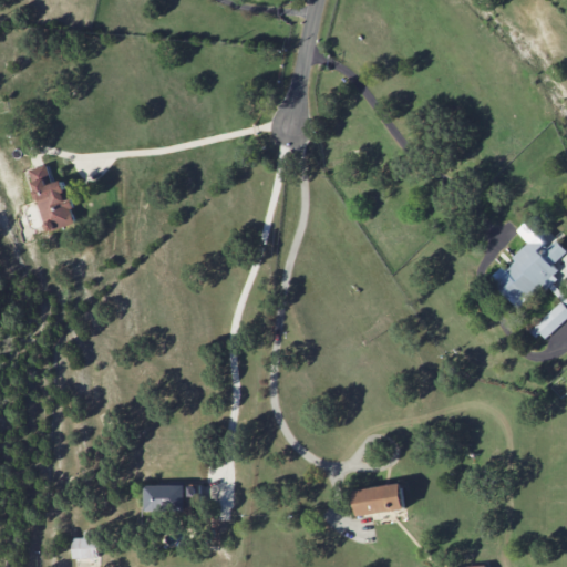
[(53,183),(48,164),(29,169),(47,232),(78,223),(65,179),(53,183)]
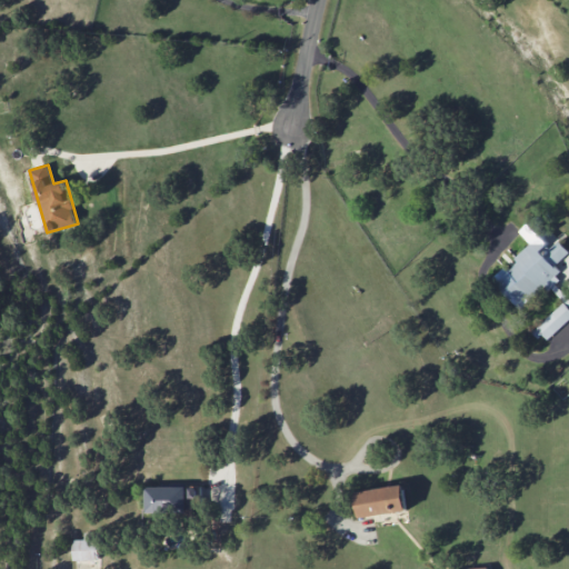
[(519,309),(542,289),(546,292),(559,280),(556,276),(568,263),(568,253),(536,217),(520,231),(530,243),(515,258),(518,261),(507,270),(503,267),(491,278),(519,309)]
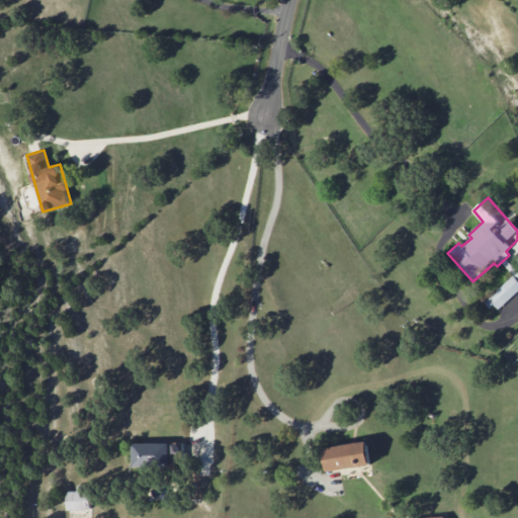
[(490,299),(500,310),(517,289),(517,280),(512,275),(490,299)]
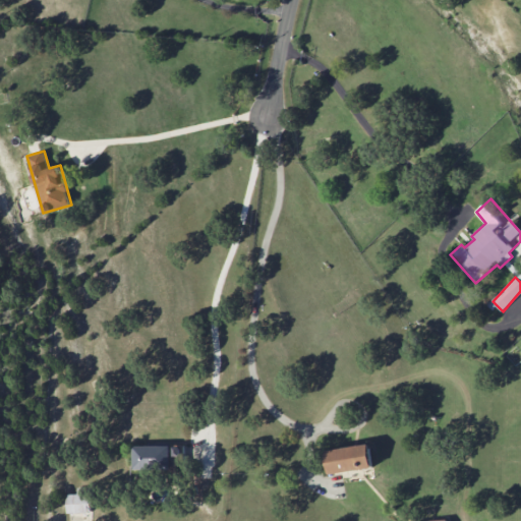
[(133,446),(133,470),(171,469),(171,460),(185,460),(185,445),(133,446)]
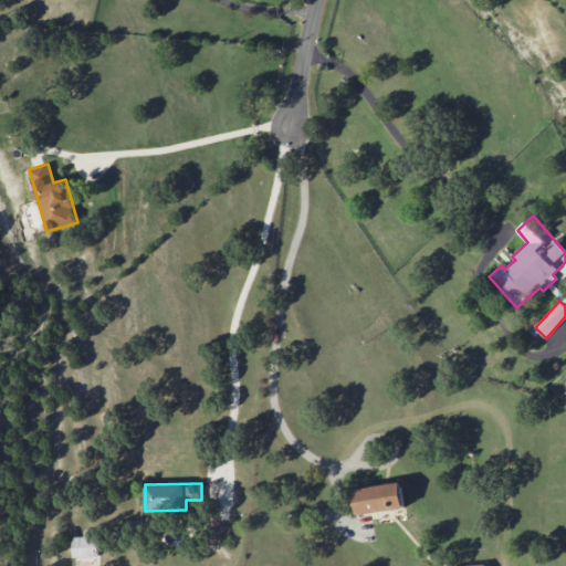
[(405,510),(401,483),(355,488),(357,514),(405,510)]
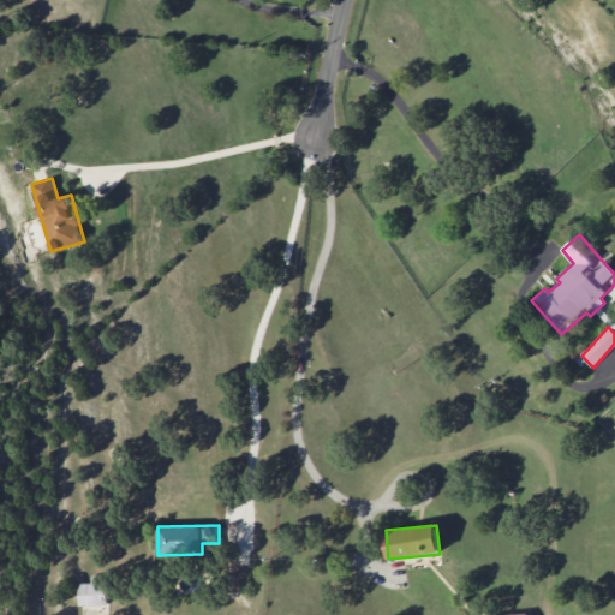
[(78,584),(78,605),(105,605),(105,575),(90,575),(90,584),(78,584)]
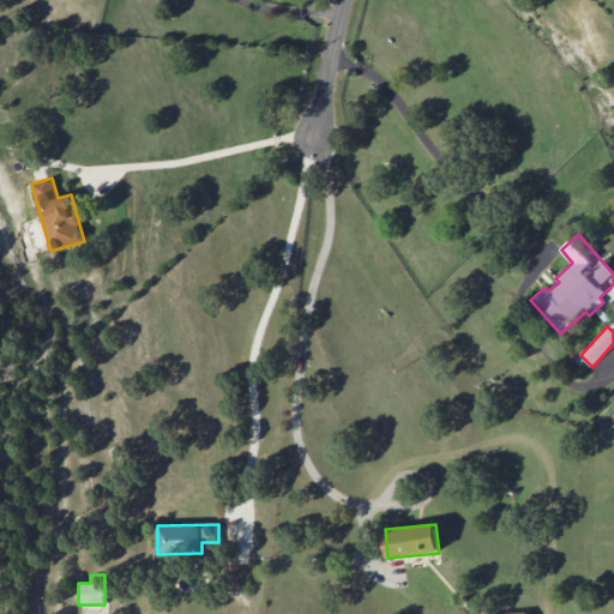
All buildings are outlined.
